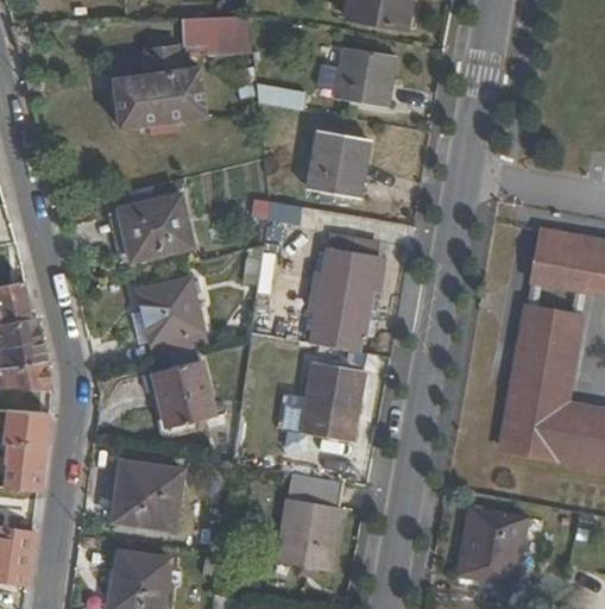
[(408,0),(346,0),(344,17),(404,26),(408,0)]
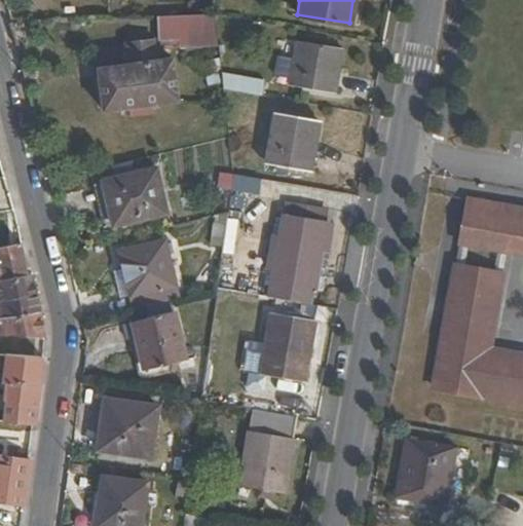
[(214,35),(213,13),(157,16),(159,39),(214,35)]
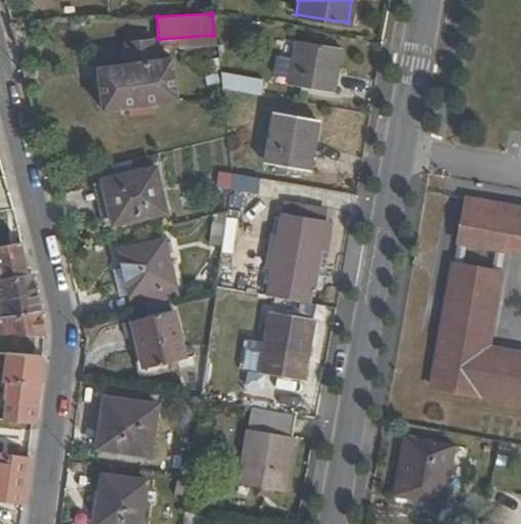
[(173,98),(168,55),(150,56),(148,38),(125,41),(127,60),(95,64),(100,105),(173,98)]
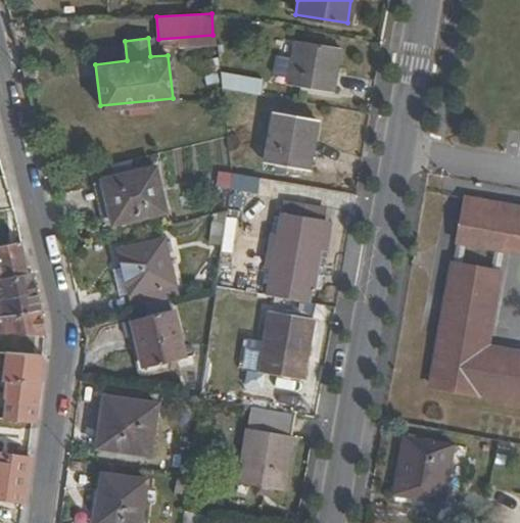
[(294,42),(287,82),(328,90),(336,50),(294,42)]
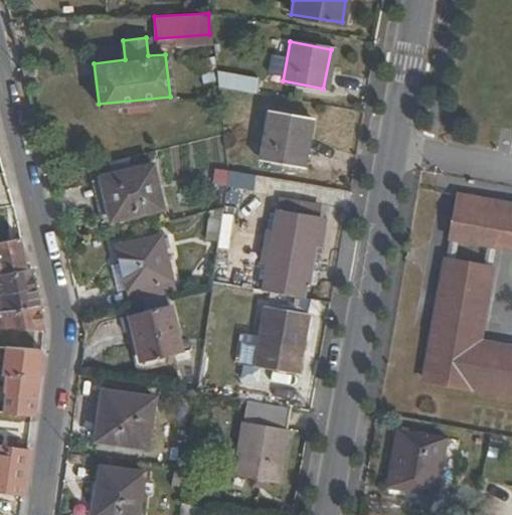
[(230,76),(228,89),(256,94),(259,81),(230,76)]
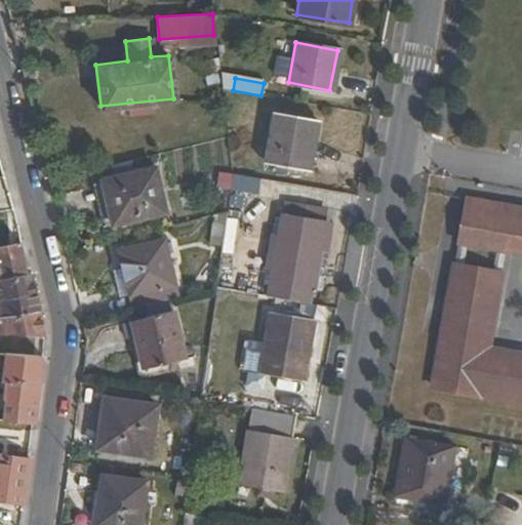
[(275,114),(266,163),(308,170),(316,121),(275,114)]
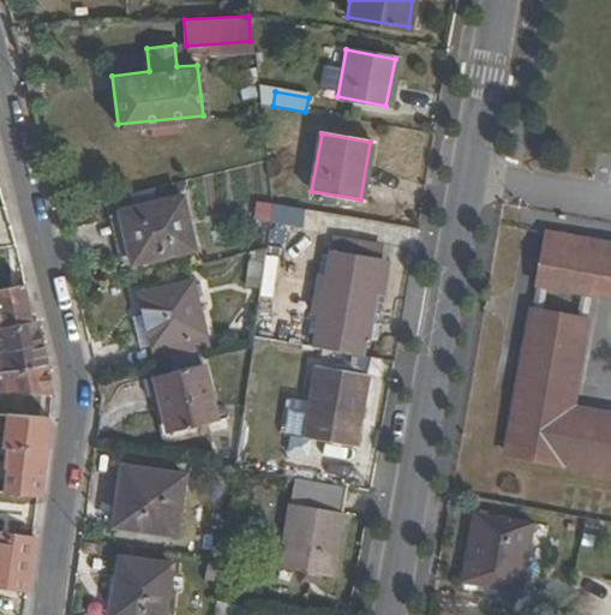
[(180,193),(118,206),(130,258),(191,246),(180,193)]
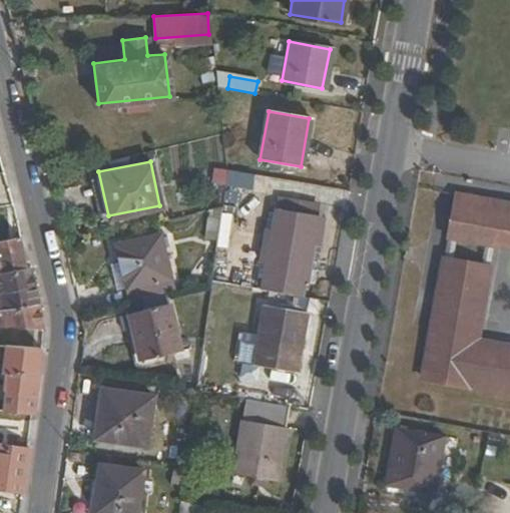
[(251,174),(227,170),(225,183),(248,187),(251,174)]
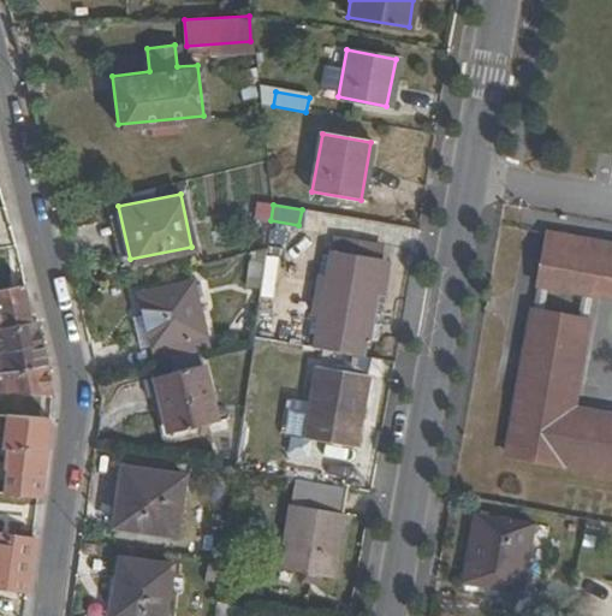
[(130,259),(118,206),(106,208),(117,261),(130,259)]
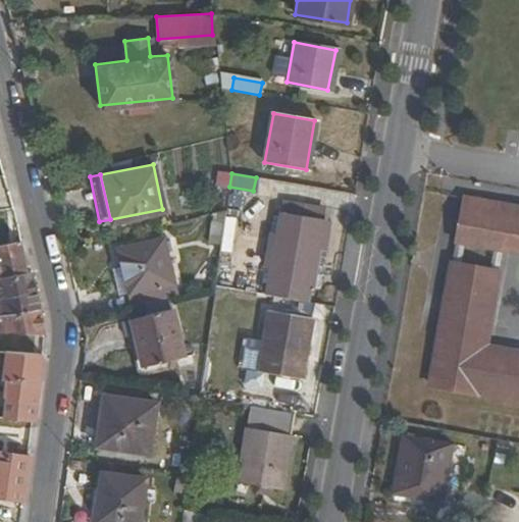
[(518,204),(463,195),(430,382),(518,398),(518,352),(486,347),(505,247),(518,249),(518,204)]
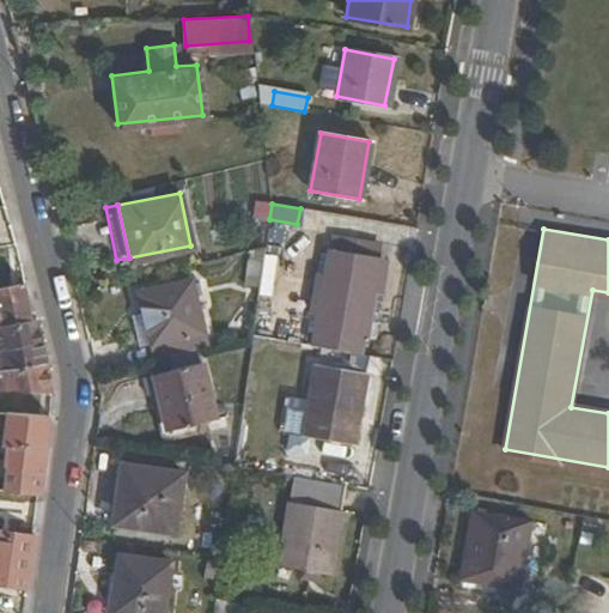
[(358,338),(361,338),(375,258),(326,249),(312,331),(358,338)]
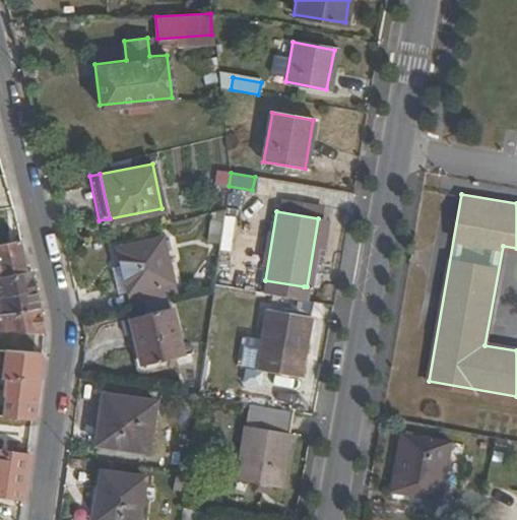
[(237,214),(223,213),(215,268),(229,270),(237,214)]
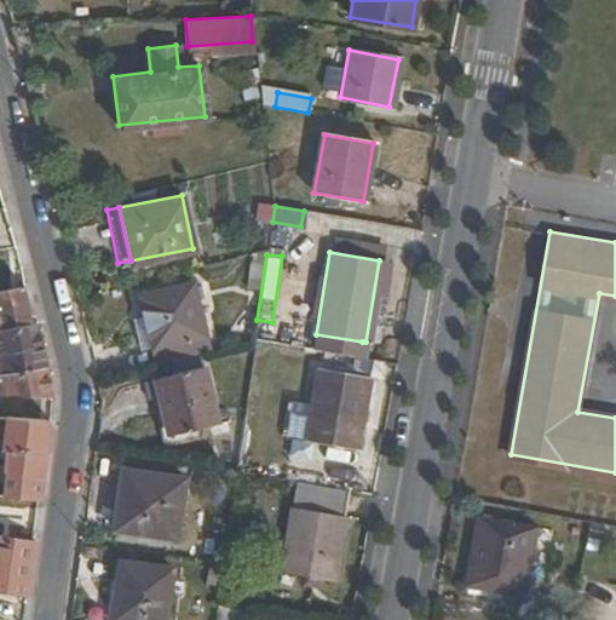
[(149,344),(153,360),(205,348),(189,279),(138,291),(143,313),(149,344)]
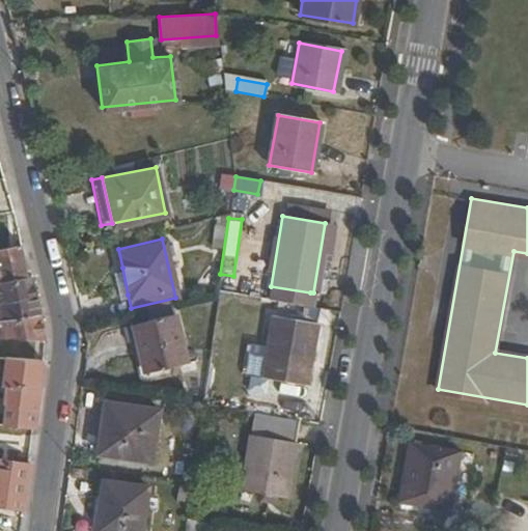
[(0,280),(26,276),(24,261),(20,243),(0,246),(0,280)]
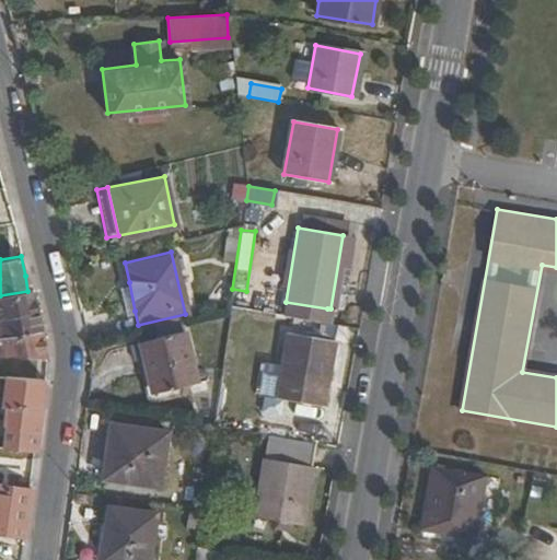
[(125,313),(135,311),(129,282),(119,284),(125,313)]
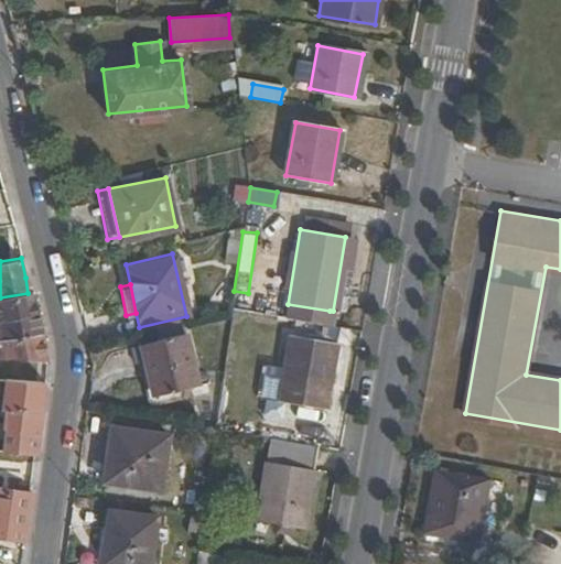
[(0,317),(38,313),(38,310),(34,295),(34,293),(28,293),(0,297),(0,317)]
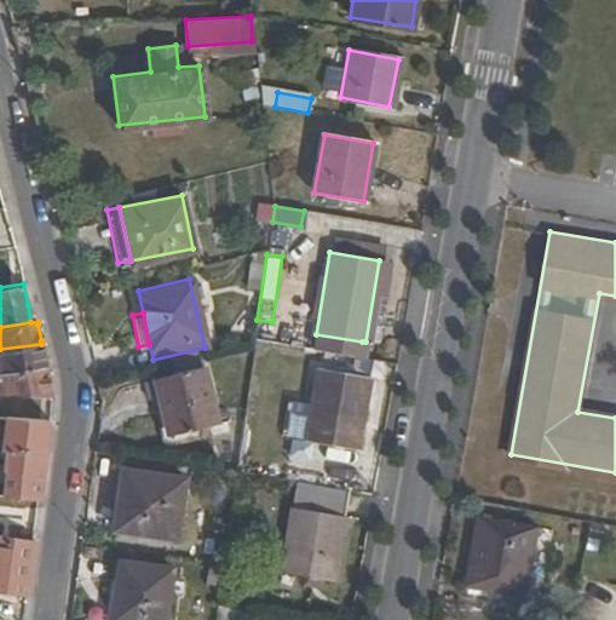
[(358,357),(362,342),(316,334),(314,349),(320,350),(358,357)]
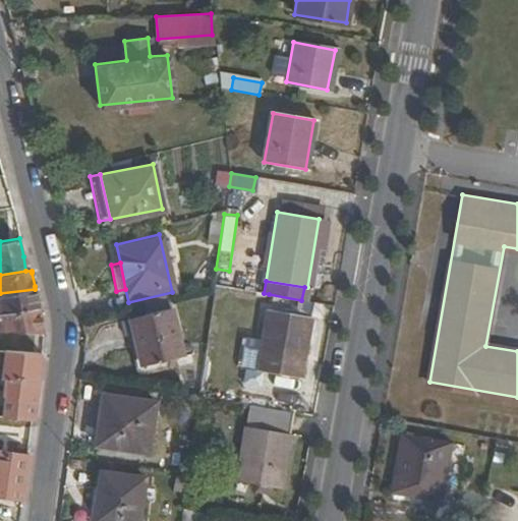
[(0,311),(39,307),(38,300),(35,289),(0,293),(0,311)]
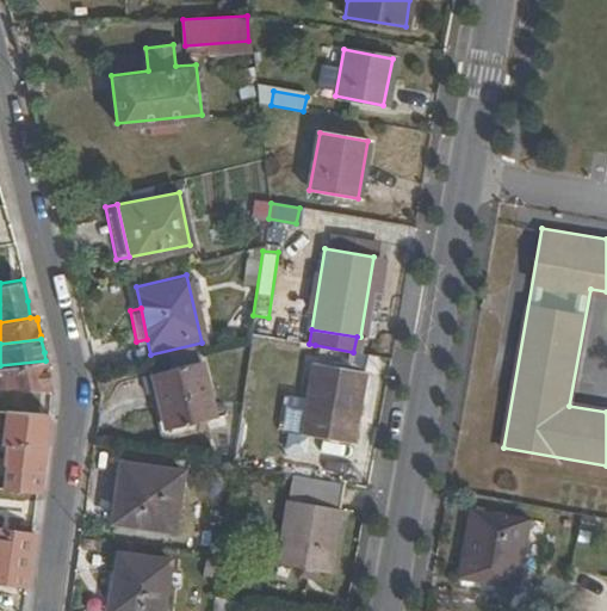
[(353,352),(315,345),(301,434),(348,443),(364,353),(353,352)]
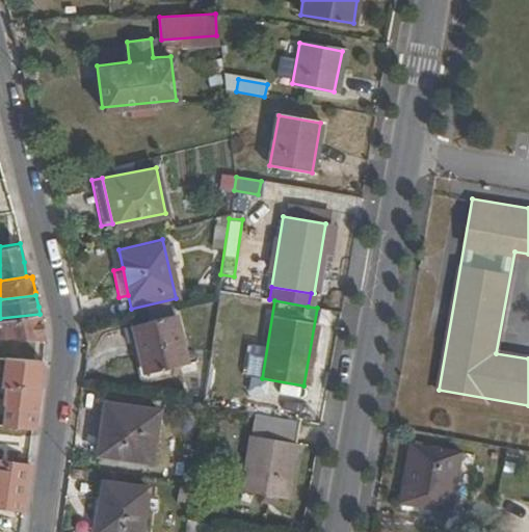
[(173,313),(132,321),(142,371),(184,362),(173,313)]
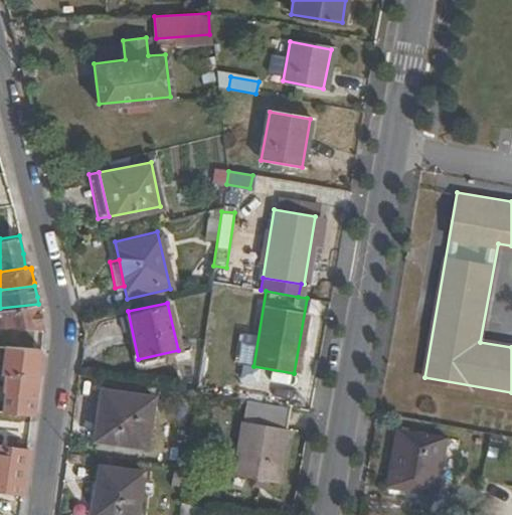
[(0,324),(40,327),(39,312),(38,304),(0,308),(0,324)]
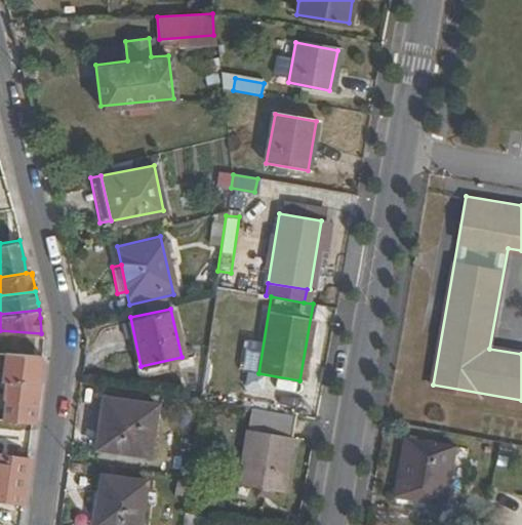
[(40,355),(4,352),(1,380),(5,380),(2,419),(33,423),(38,386),(40,355)]
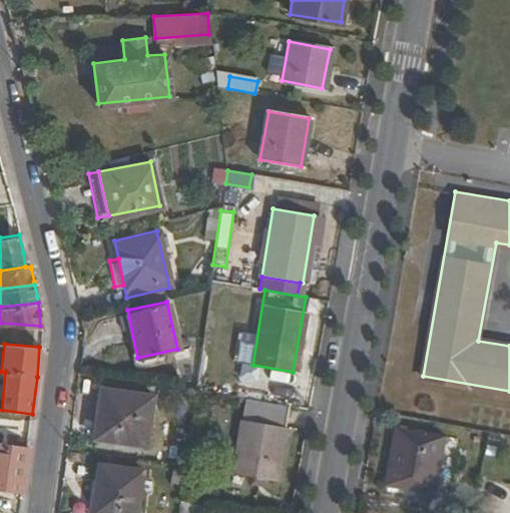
[(156,392),(103,385),(103,388),(97,429),(97,434),(149,441),(156,392)]
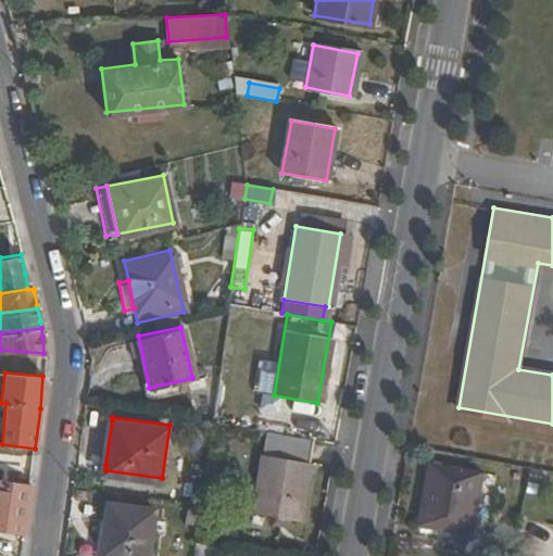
[(105,465),(112,420),(108,419),(101,465),(105,465)]
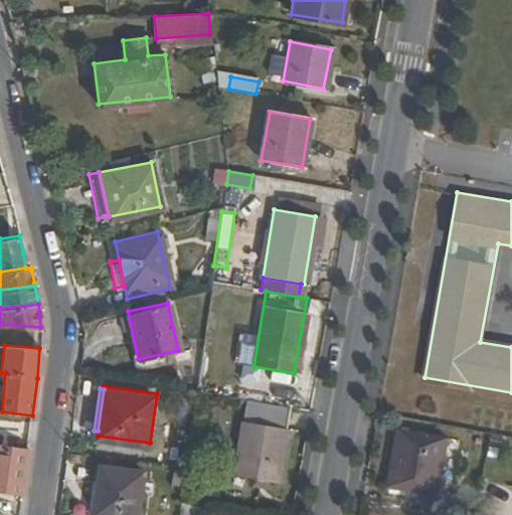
[(289,407),(247,399),(234,473),(274,481),(289,407)]
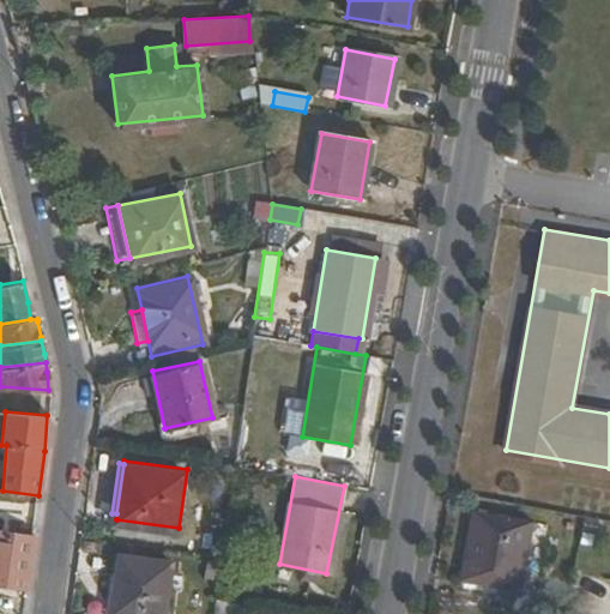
[(529,521),(471,511),(459,581),(501,587),(499,602),(533,608),(536,593),(518,589),(529,521)]
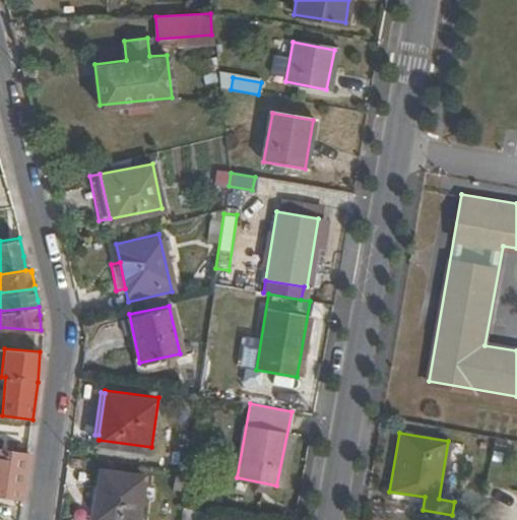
[(464,444),(448,441),(439,499),(454,502),(464,444)]
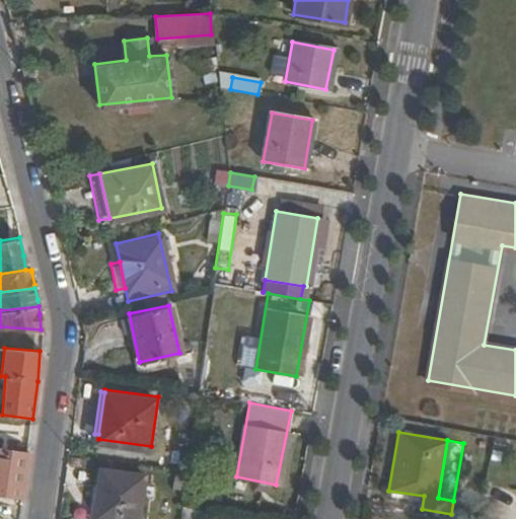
[(0,493),(21,497),(27,451),(0,446),(0,493)]
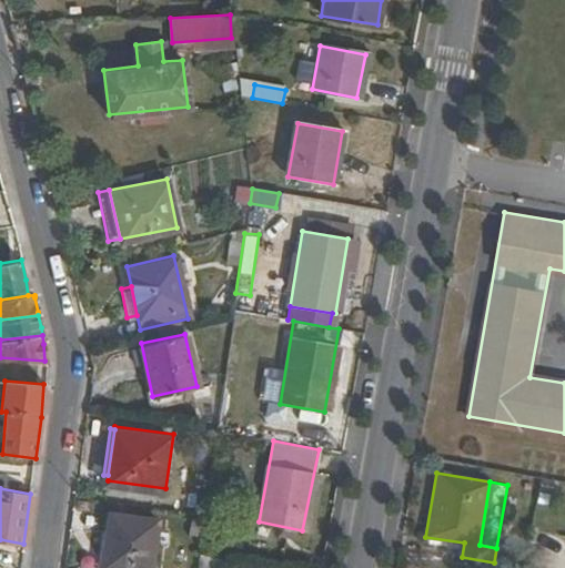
[(150,567),(159,516),(110,508),(102,563),(138,567),(150,567)]
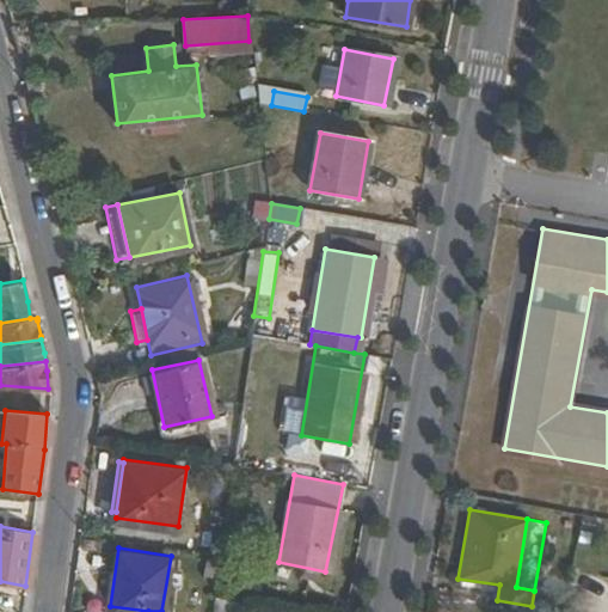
[(244,611),(246,601),(213,595),(210,610),(222,611),(244,611)]
